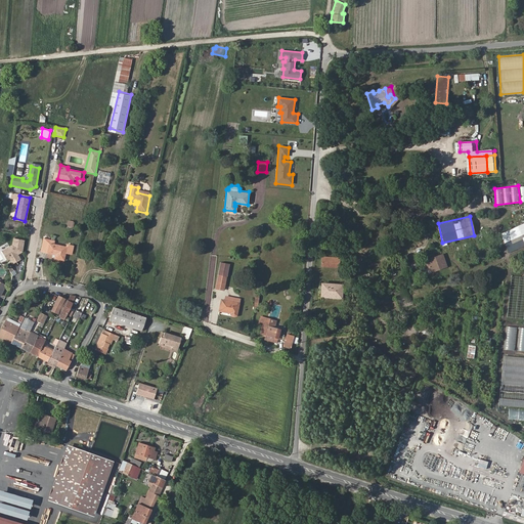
[(13,246),(2,253),(8,261),(11,259),(12,261),(15,259),(16,262),(19,260),(15,252),(18,250),(20,251),(23,239),(14,238),(13,246)]
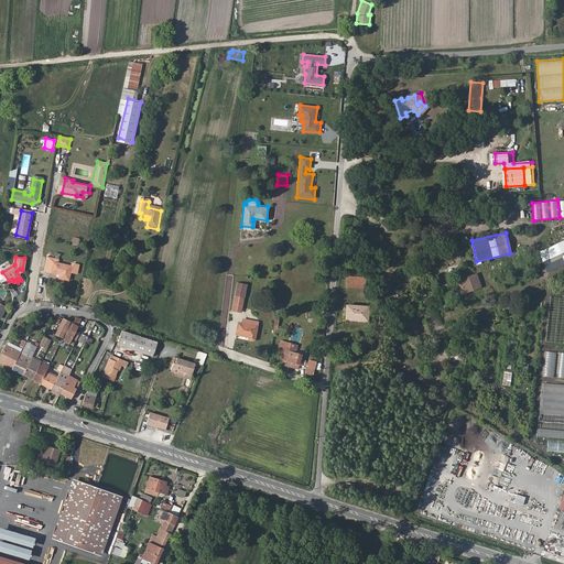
[(44,270),(61,274),(60,278),(69,280),(71,273),(77,274),(79,266),(73,263),(73,266),(57,263),(58,261),(47,259),(44,270)]
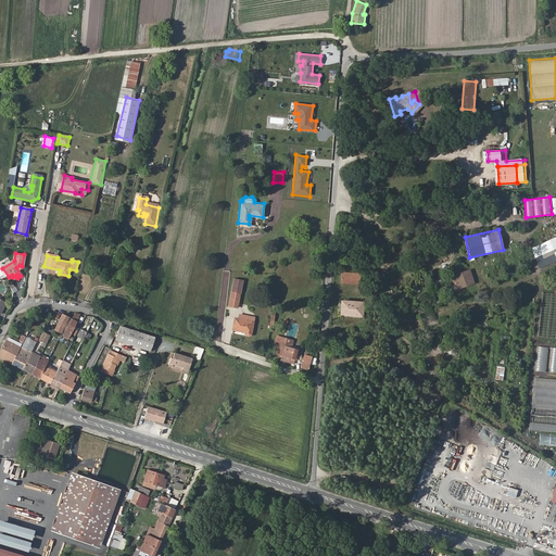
[(465,281),(475,277),(472,268),(451,275),(454,285),(457,283),(458,288),(466,285),(465,281)]
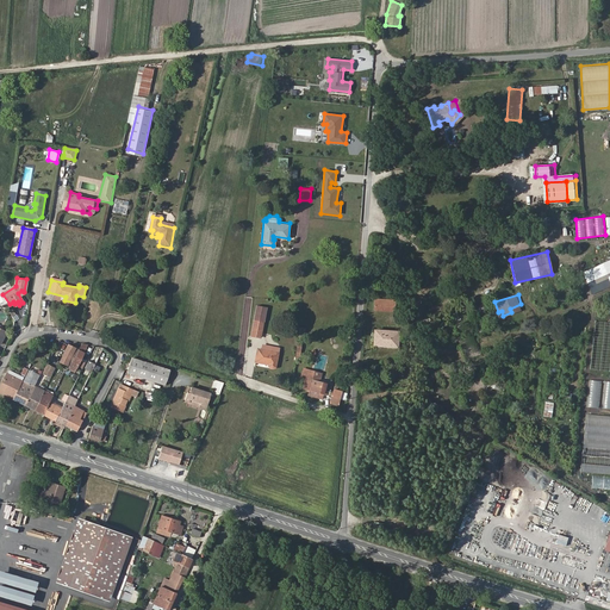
[(394,298),(374,297),(374,309),(393,310),(394,298)]
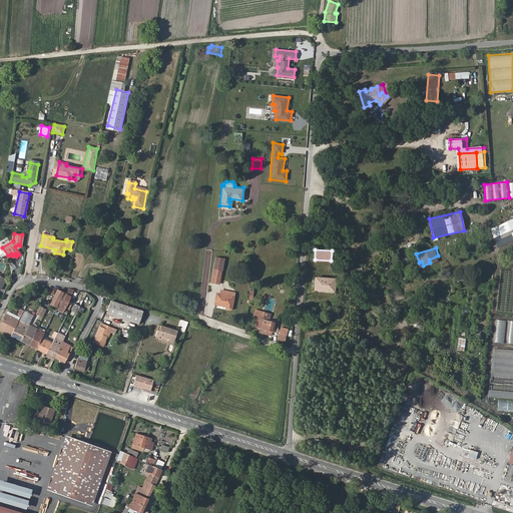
[(210,283),(217,284),(219,272),(213,271),(210,283)]
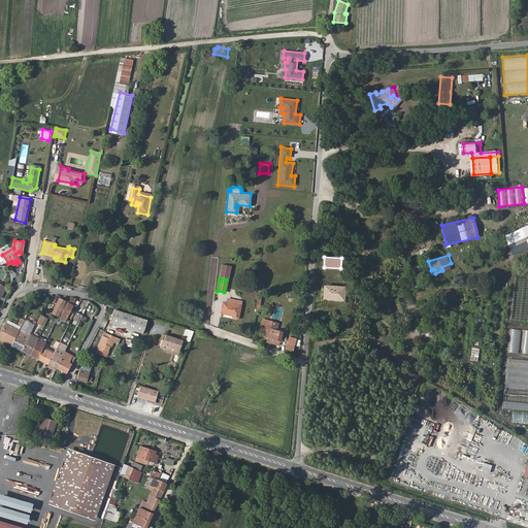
[(513,312),(521,312),(524,278),(515,278),(513,312)]
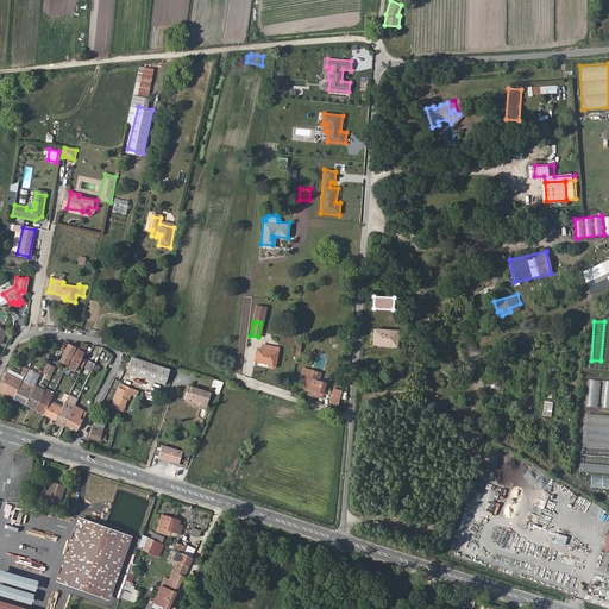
[(375,330),(374,344),(384,345),(384,343),(395,343),(396,332),(375,330)]
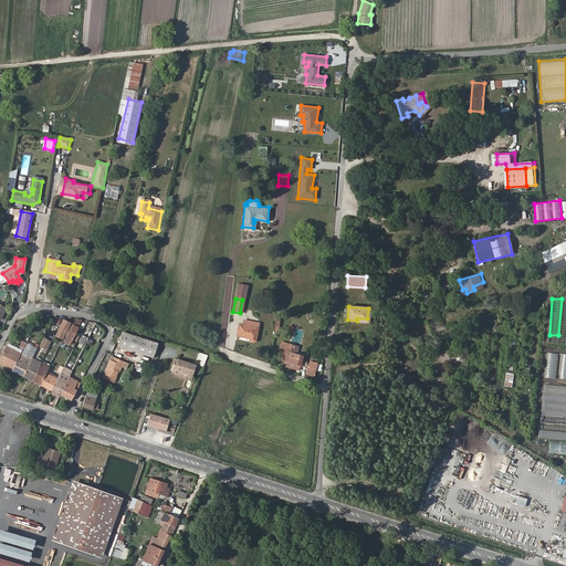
[(73,317),(66,316),(64,321),(58,334),(63,337),(73,317)]
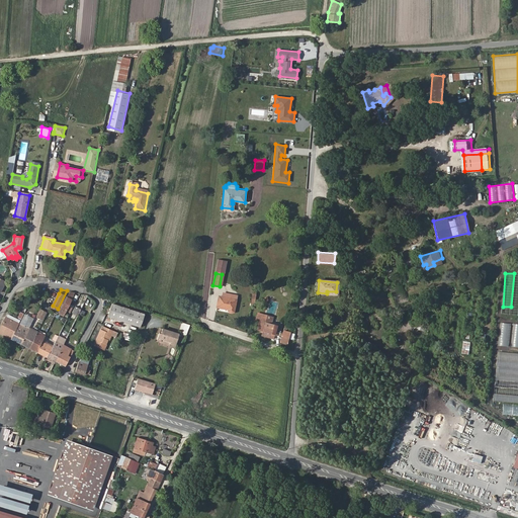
[(75,291),(70,290),(67,297),(60,312),(58,314),(64,316),(75,291)]
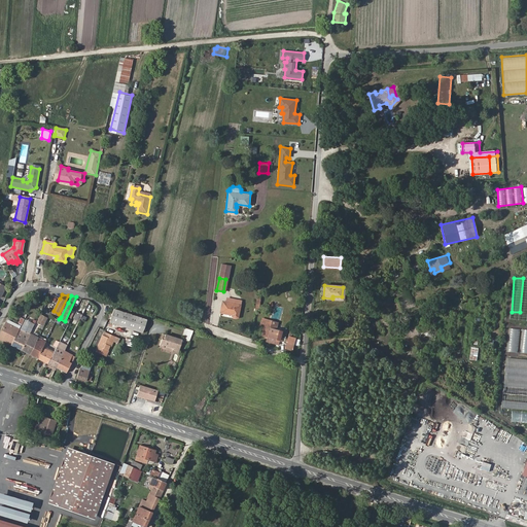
[(222,301),(220,313),(232,315),(233,317),(234,317),(235,318),(236,317),(237,317),(237,315),(240,305),(238,304),(238,301),(233,300),(232,303),(222,301)]
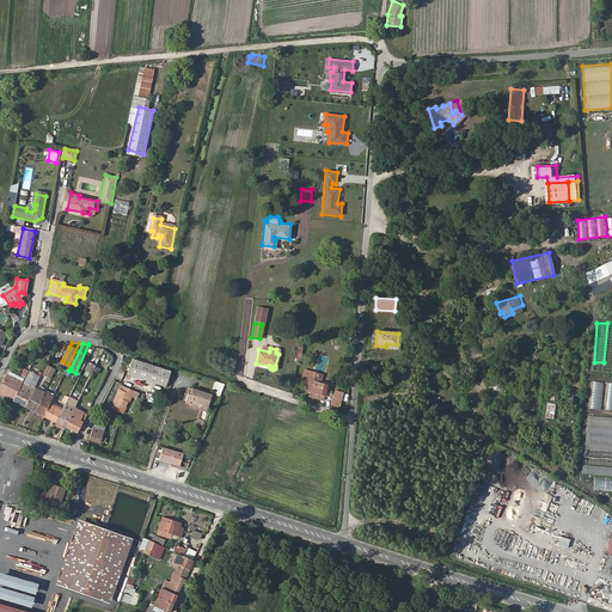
[(133,359),(128,373),(166,386),(171,372),(133,359)]
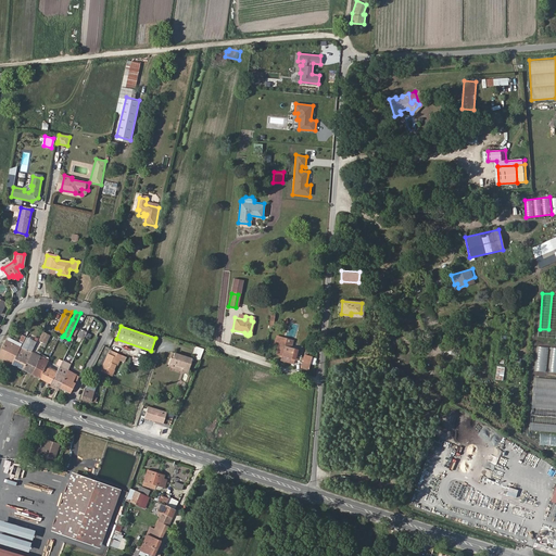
[(85,338),(88,331),(81,328),(78,335),(85,338)]
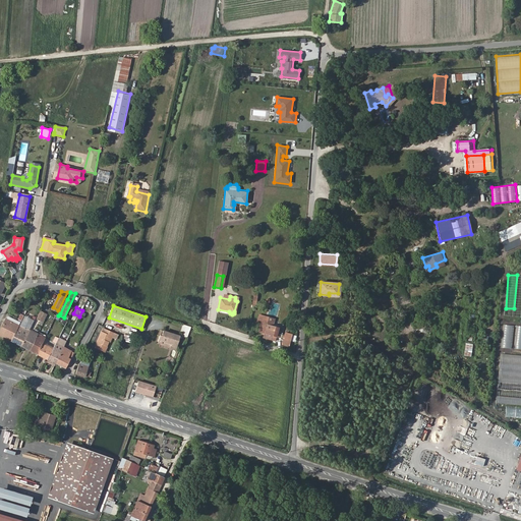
[(47,313),(41,310),(38,317),(44,322),(47,313)]
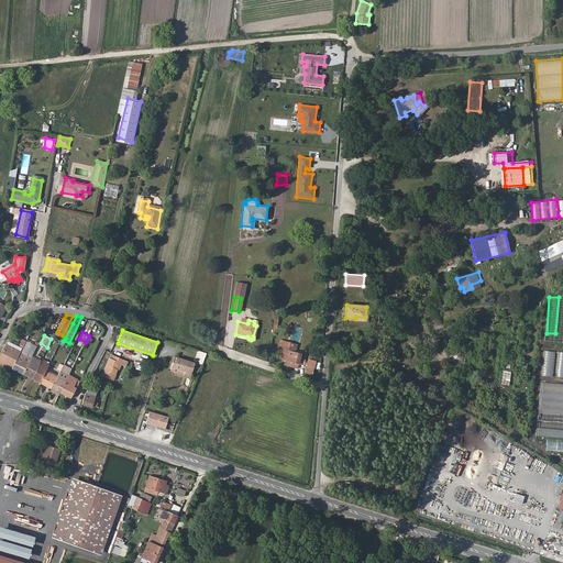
[(23,348),(21,351),(33,356),(33,355),(40,342),(29,337),(23,348)]
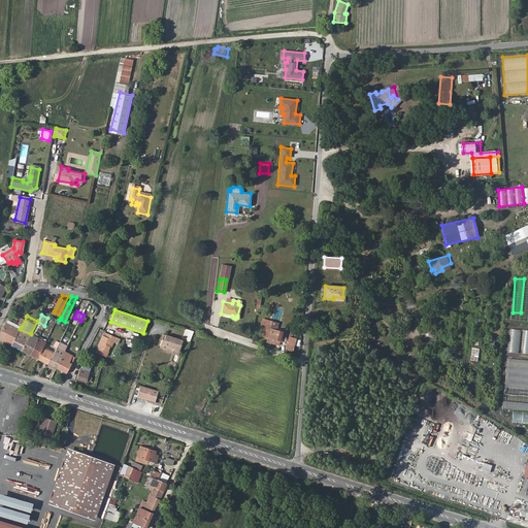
[(7,322),(20,329),(22,326),(8,320),(7,322)]
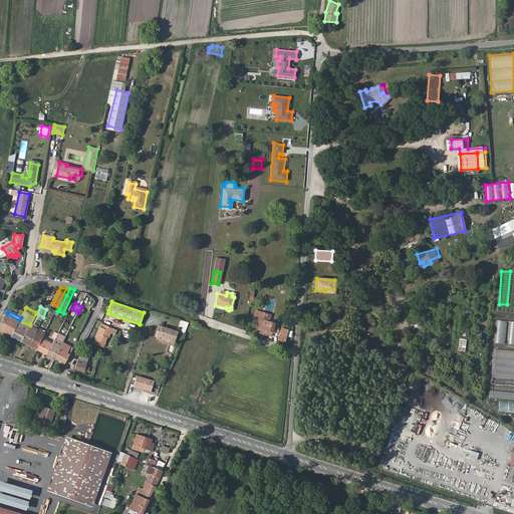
[(271,330),(274,331),(275,328),(277,323),(267,320),(264,319),(265,313),(260,312),(258,318),(255,325),(260,327),(259,332),(269,336),(271,330)]
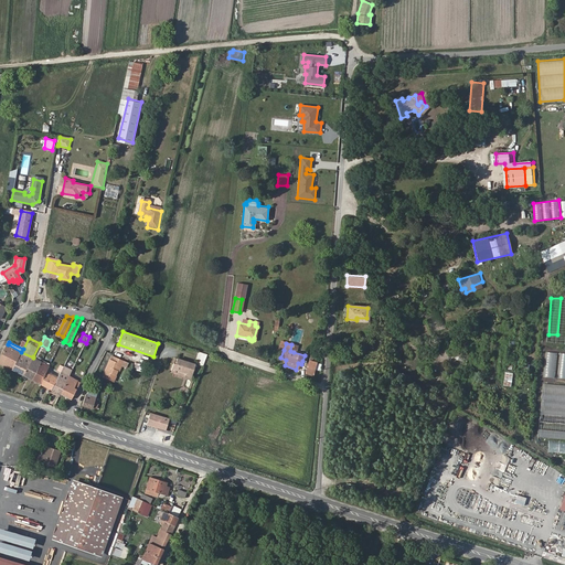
[(0,358),(0,363),(12,370),(21,352),(8,344),(0,358)]
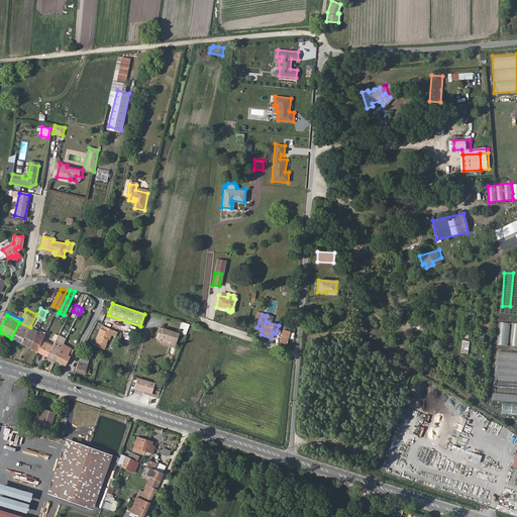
[(188,324),(180,321),(178,329),(180,329),(179,332),(184,334),(188,324)]
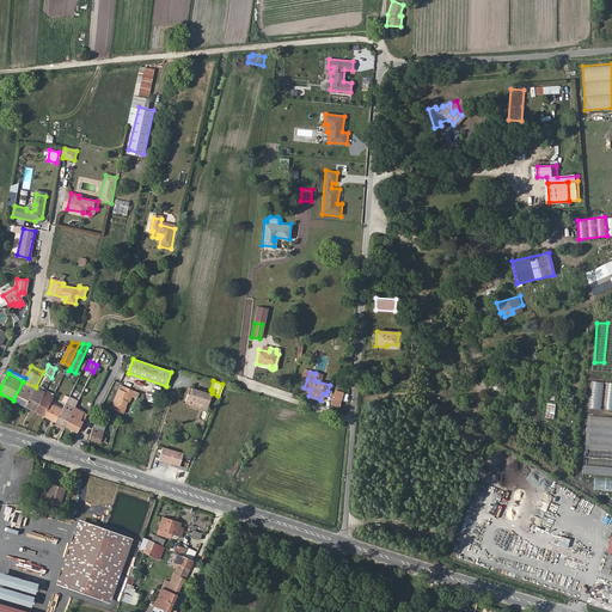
[(23,381),(13,401),(25,407),(36,387),(23,381)]
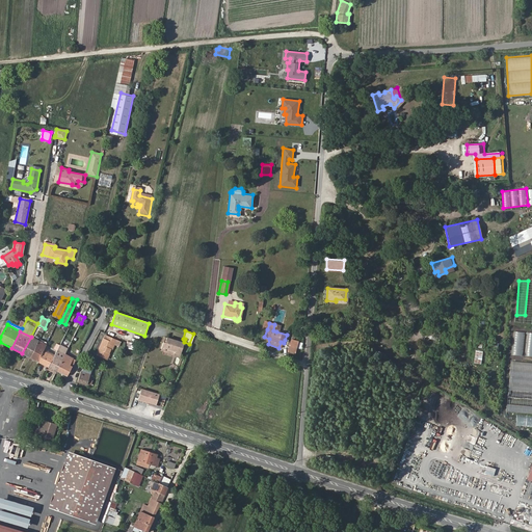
[(511,355),(523,355),(525,333),(513,331),(511,355)]
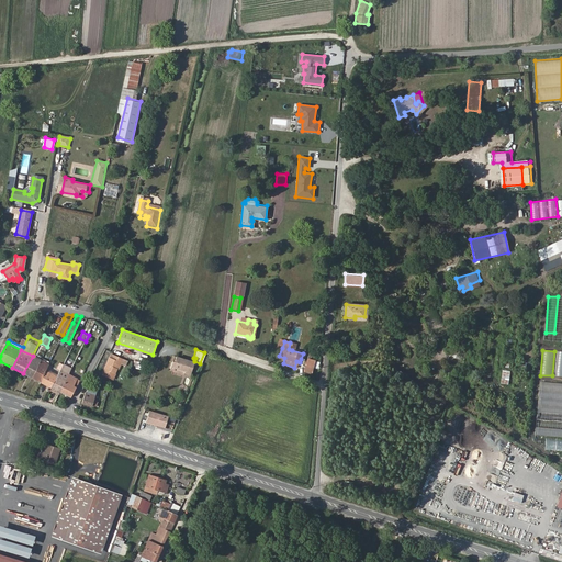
[(33,356),(23,373),(33,379),(42,359),(33,355),(33,356)]
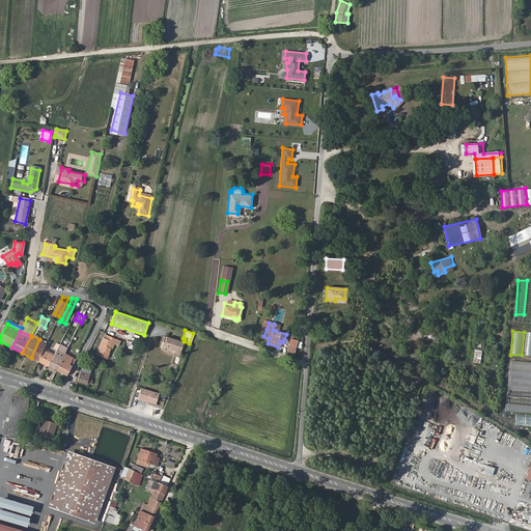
[(105,339),(103,338),(96,355),(106,358),(112,342),(118,344),(119,341),(107,336),(105,339)]
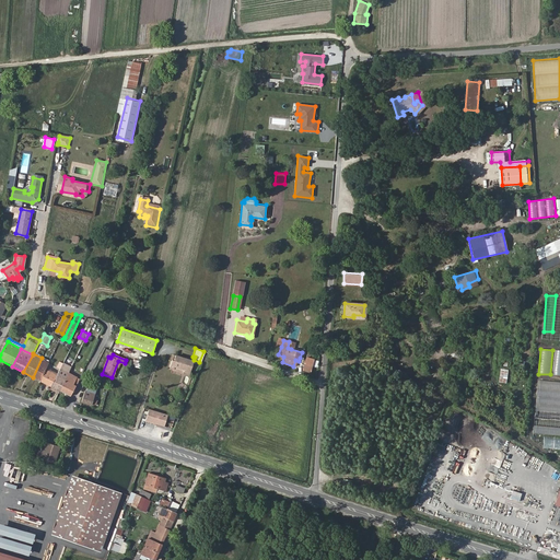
[(191,361),(173,356),(171,361),(170,360),(167,368),(172,369),(172,366),(182,370),(182,372),(187,373),(191,361)]
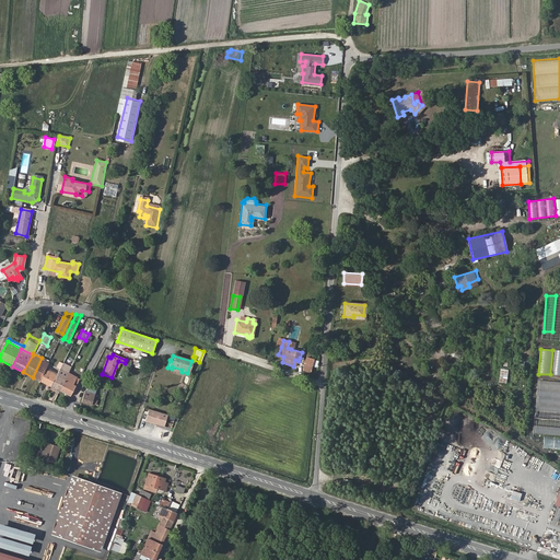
[(42,358),(33,377),(41,381),(49,363),(50,361),(43,357),(42,358)]
